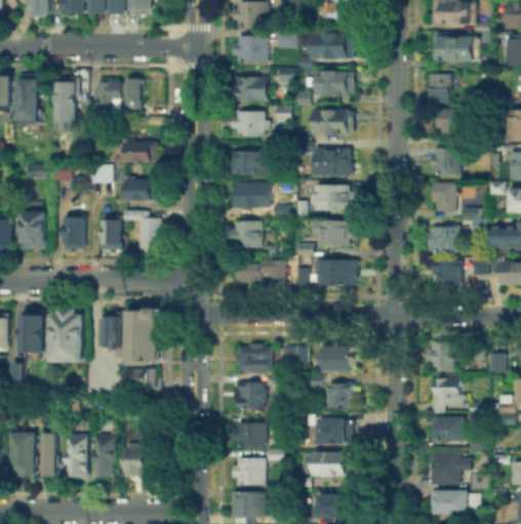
[(49,0),(49,14),(33,14),(33,0),(49,0)]
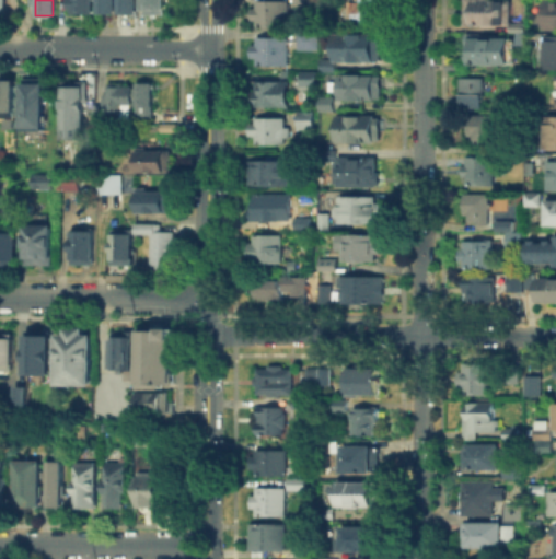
[(92,0),(92,11),(69,11),(69,0),(92,0)]
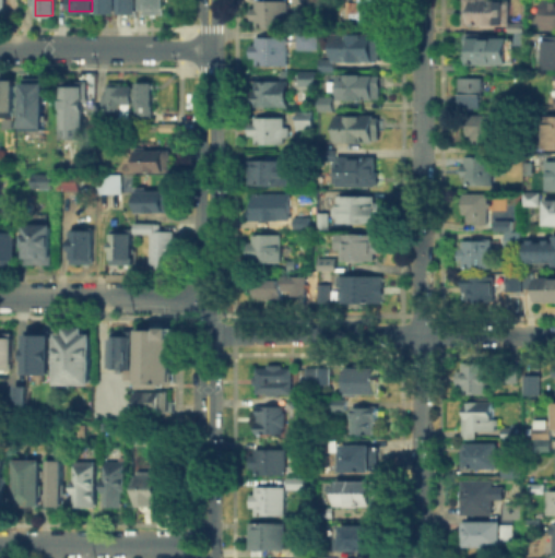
[(96,13),(96,0),(114,0),(114,13),(96,13)]
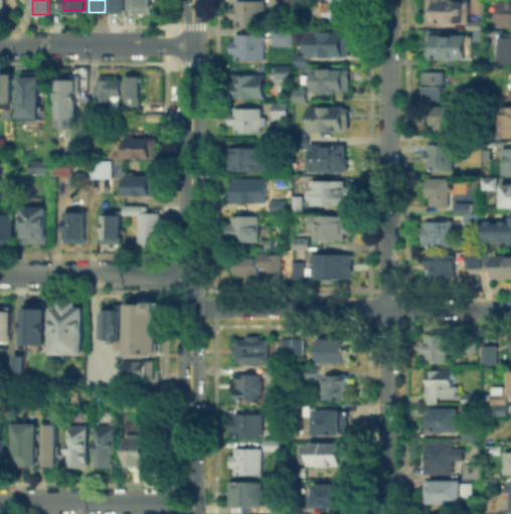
[(109,11),(109,0),(125,0),(125,12),(109,11)]
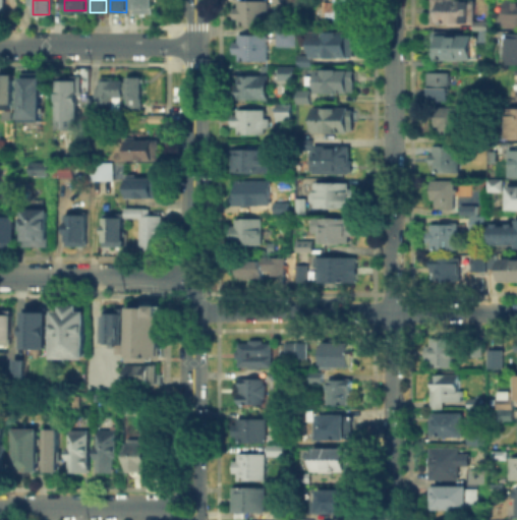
[(151,0),(151,12),(135,12),(135,0),(151,0)]
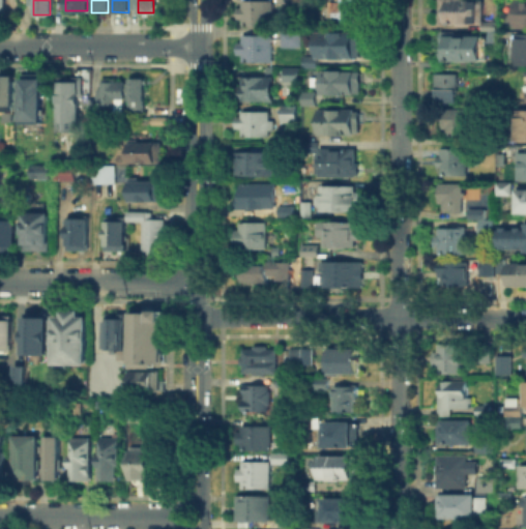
[(326,23),(326,0),(358,0),(358,23),(326,23)]
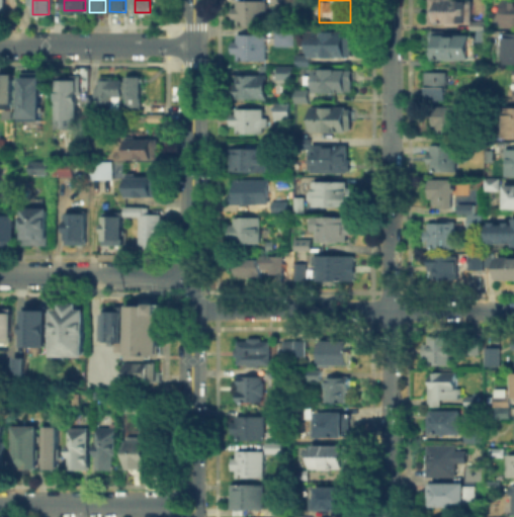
[(425,20),(425,0),(468,0),(468,18),(468,21),(467,21),(455,21),(455,23),(442,22),(442,20),(425,20)]
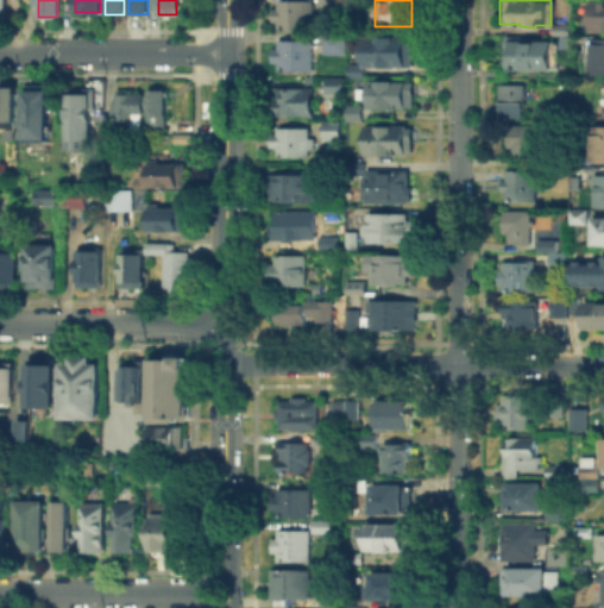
[(603,29),(585,29),(585,0),(603,0),(603,29)]
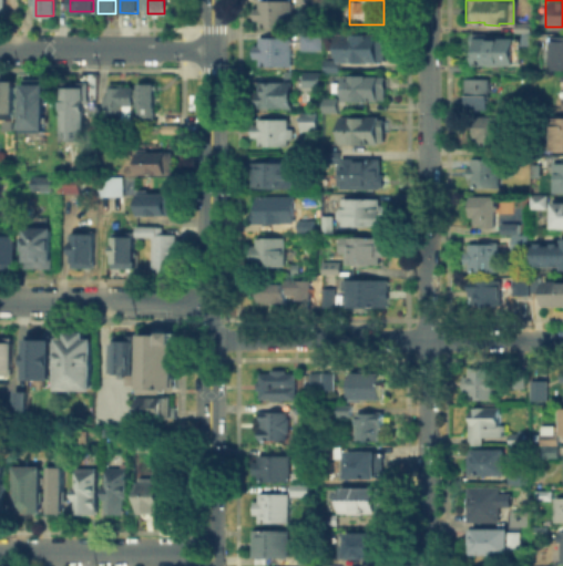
[(292,3),(292,28),(255,28),(255,3),(292,3)]
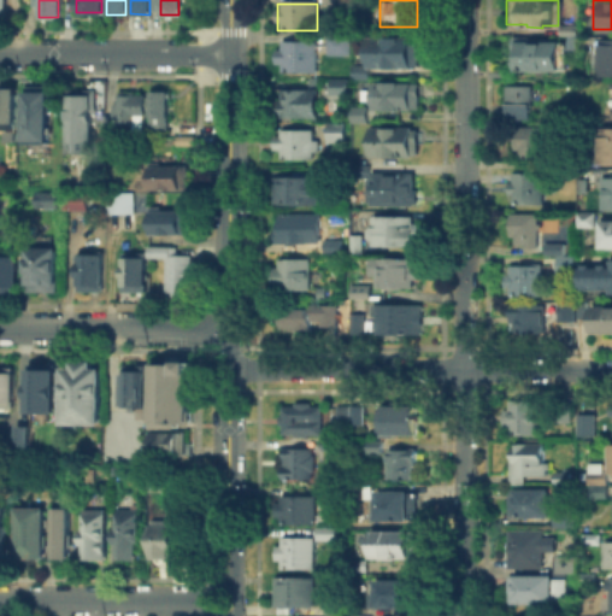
[(557,37),(557,25),(558,25),(558,22),(574,22),(574,37),(557,37)]
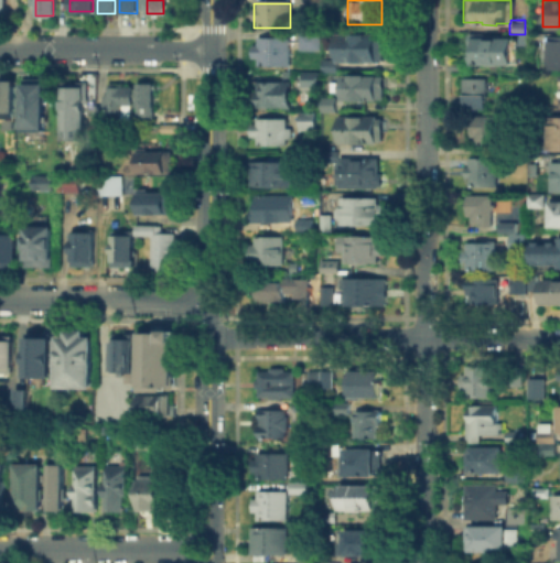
[(378,30),(331,30),(331,58),(378,58),(378,30)]
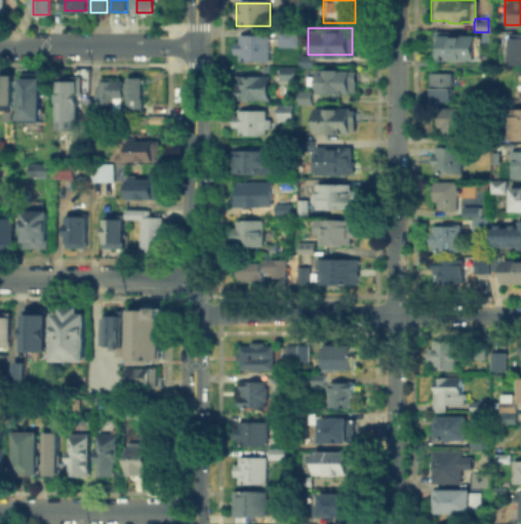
[(432,29),(432,47),(436,47),(436,57),(479,57),(479,32),(449,32),(449,29),(432,29)]
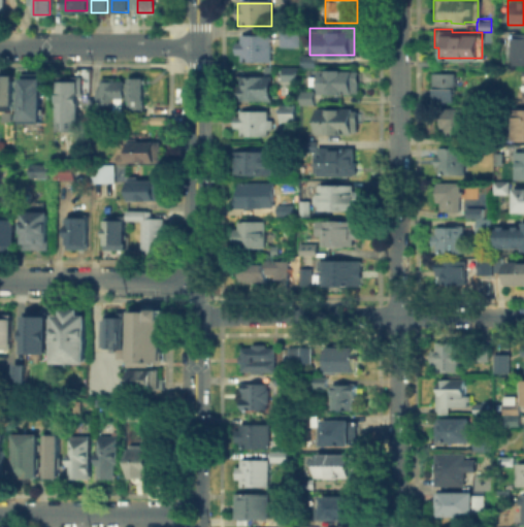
[(511,31),(523,31),(523,62),(511,62),(511,31)]
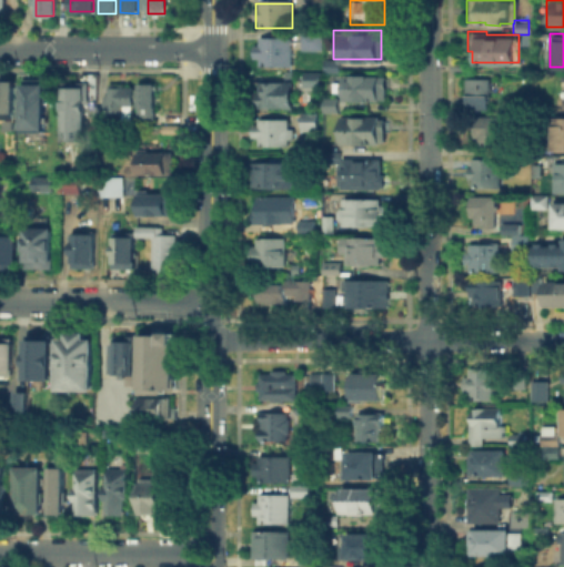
[(301,34),(321,34),(321,50),(301,50),(301,34)]
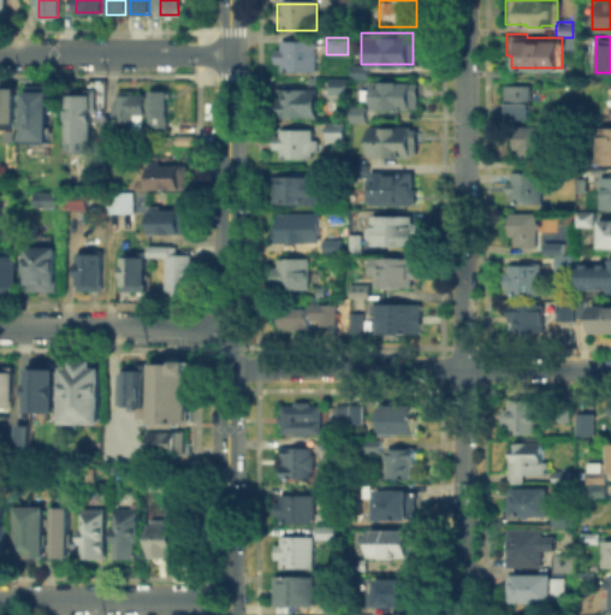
[(277,42),(315,42),(315,71),(277,71),(277,42)]
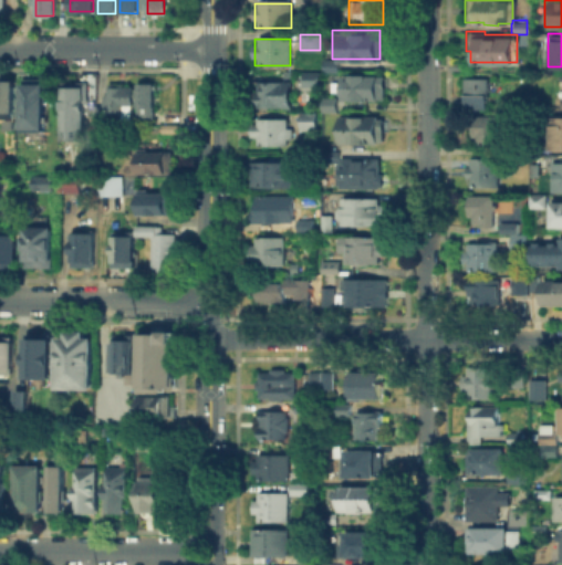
[(445,59),(445,69),(460,69),(460,59),(445,59)]
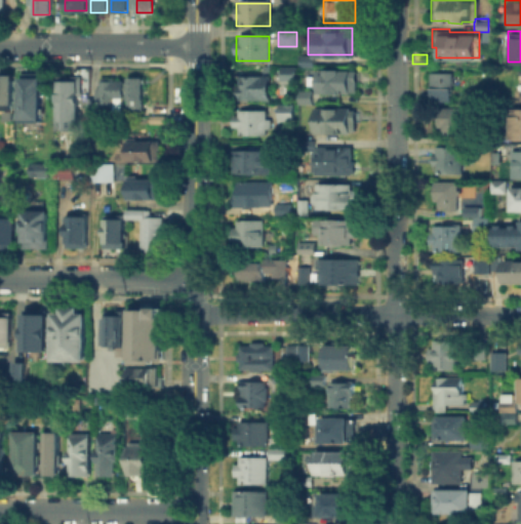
[(294,69),(294,79),(280,79),(280,69),(294,69)]
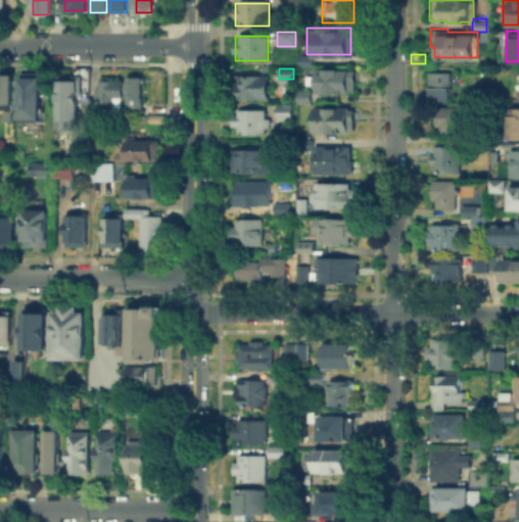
[(425,69),(446,69),(446,99),(425,99),(425,69)]
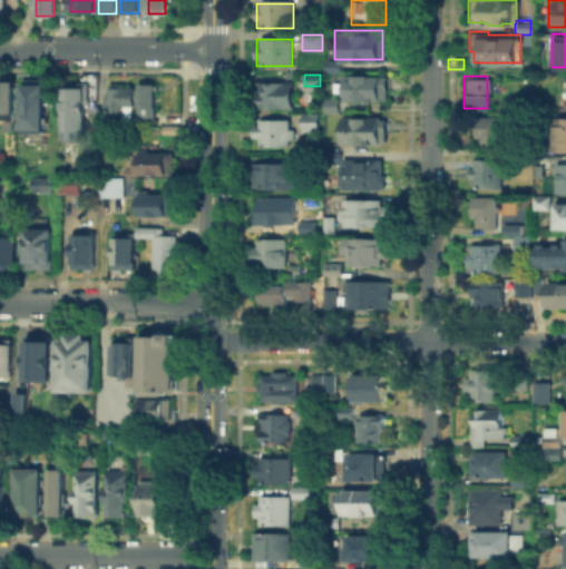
[(65,82),(84,82),(84,77),(95,77),(95,106),(86,106),(86,140),(65,140),(65,82)]
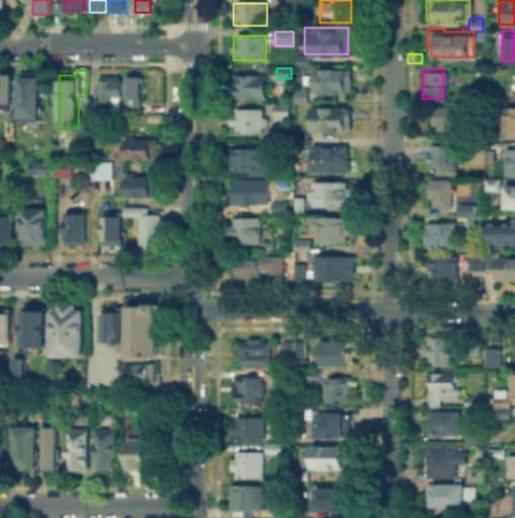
[(353,71),(353,92),(314,91),(314,71),(353,71)]
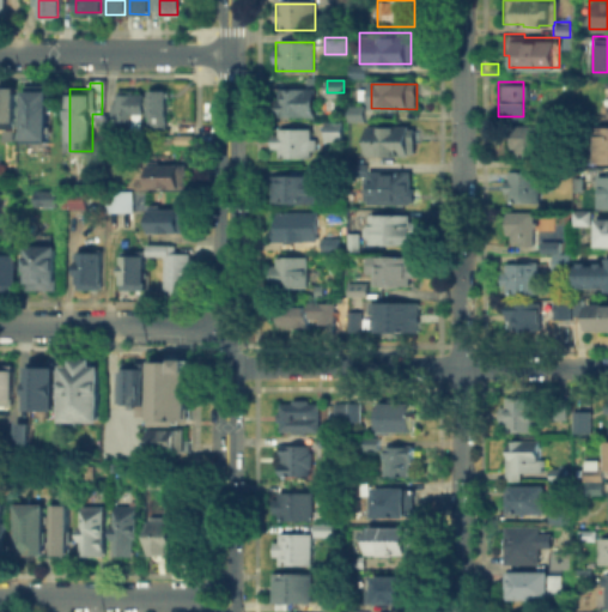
[(26,144),(26,89),(49,89),(49,144),(26,144)]
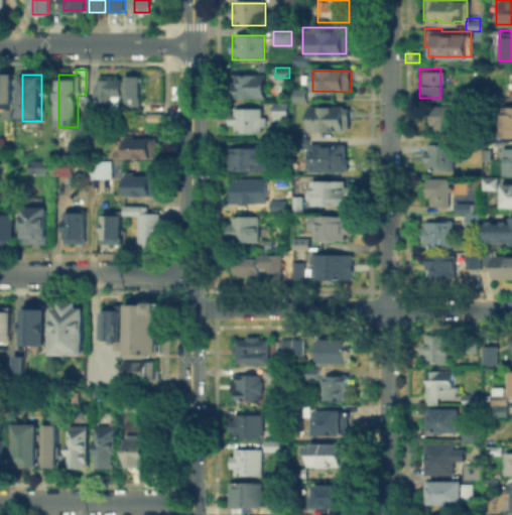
[(233,99),(233,76),(264,77),(264,99),(233,99)]
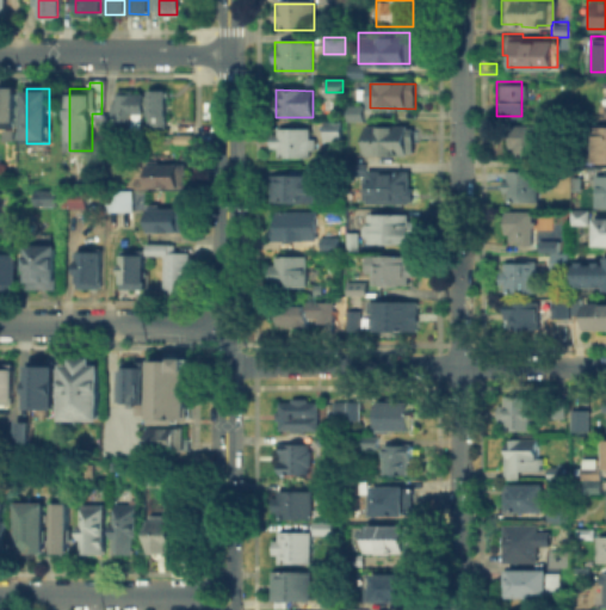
[(0,92),(16,92),(16,127),(0,127),(0,92)]
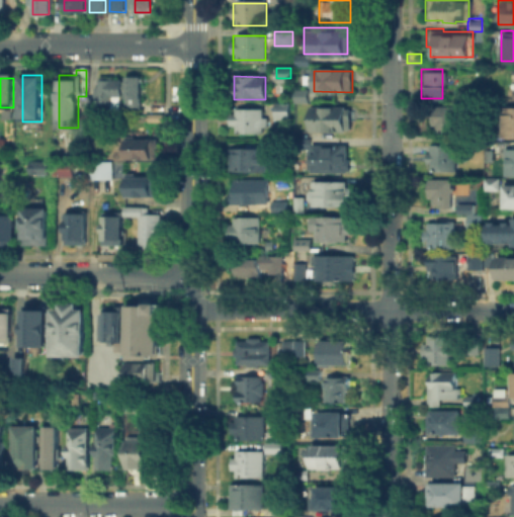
[(126,111),(126,78),(141,78),(141,111),(126,111)]
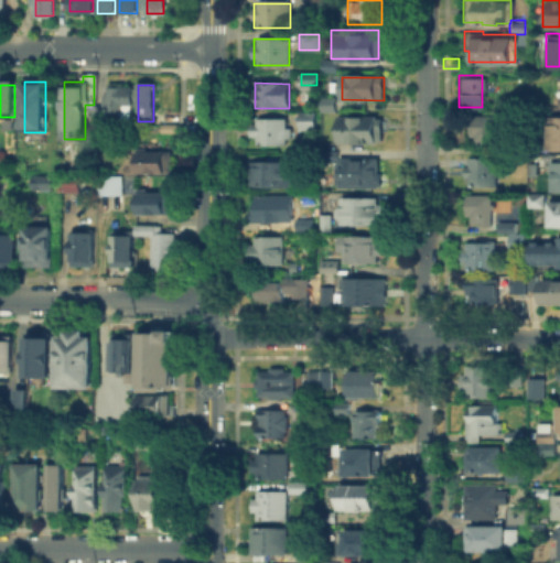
[(105,111),(105,87),(131,87),(131,111),(105,111)]
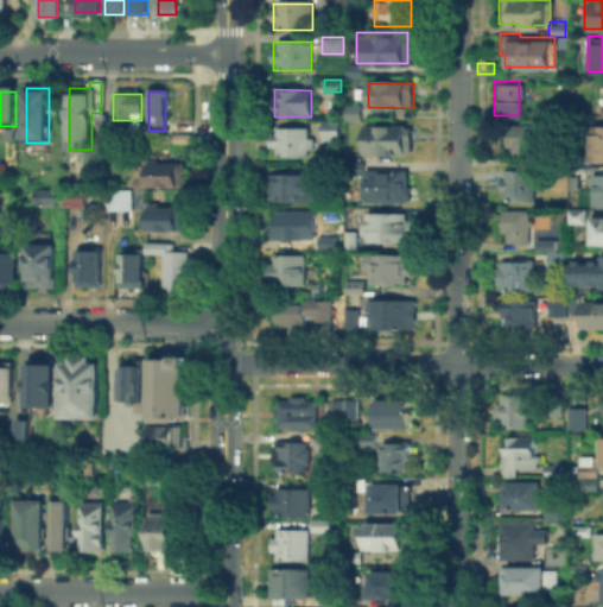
[(357,96),(357,122),(340,121),(340,96),(357,96)]
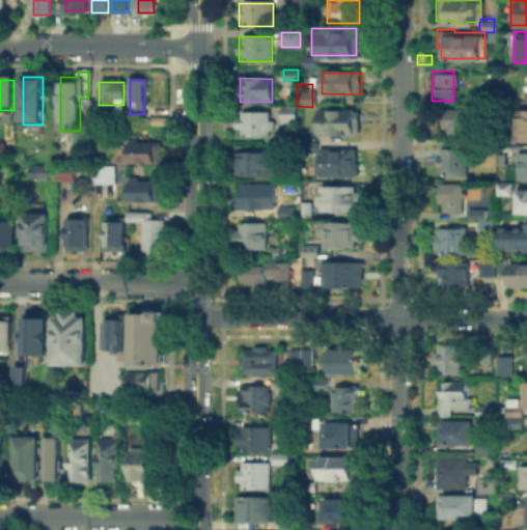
[(517,105),(517,96),(503,96),(503,105),(517,105)]
